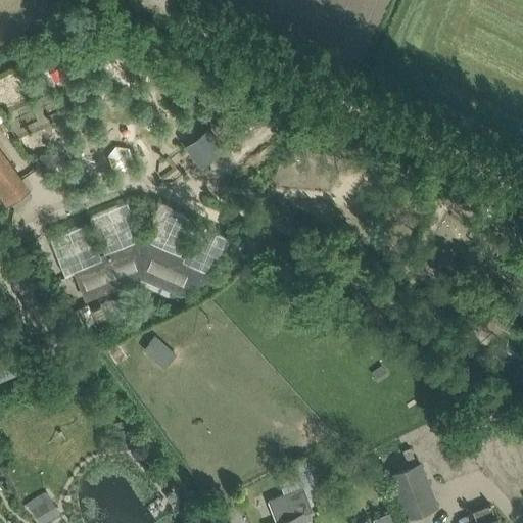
[(0,187),(10,202),(27,190),(0,152),(0,187)]
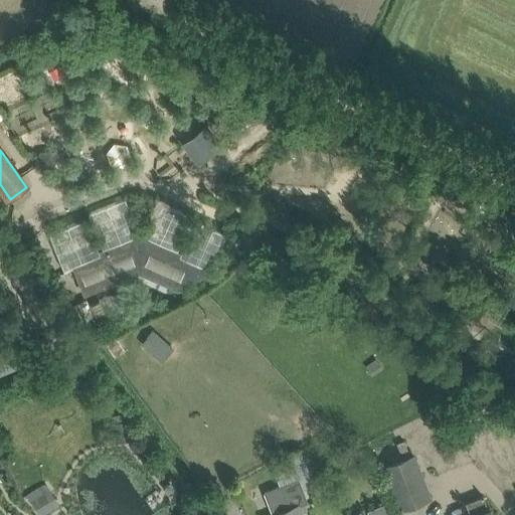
[(125,200),(88,214),(101,249),(138,235),(125,200)]
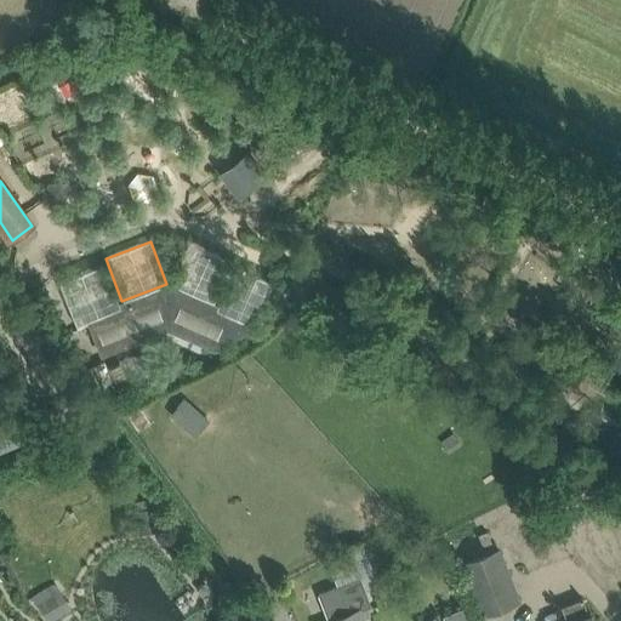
[(232,262),(188,244),(171,286),(215,303),(232,262)]
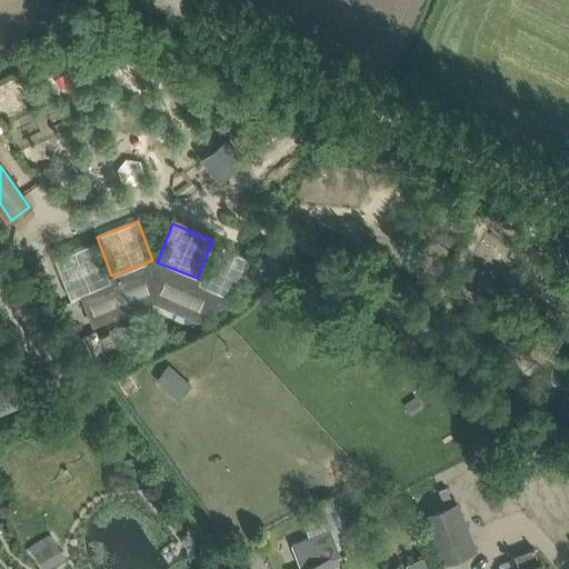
[(568,239),(559,235),(555,245),(568,251),(568,239)]
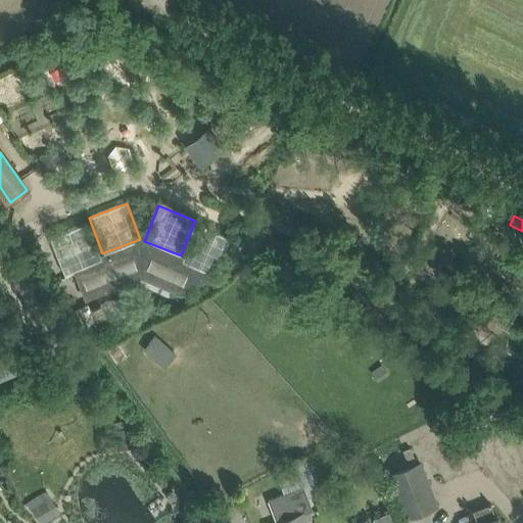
[(87,223),(49,237),(62,273),(100,258),(87,223)]
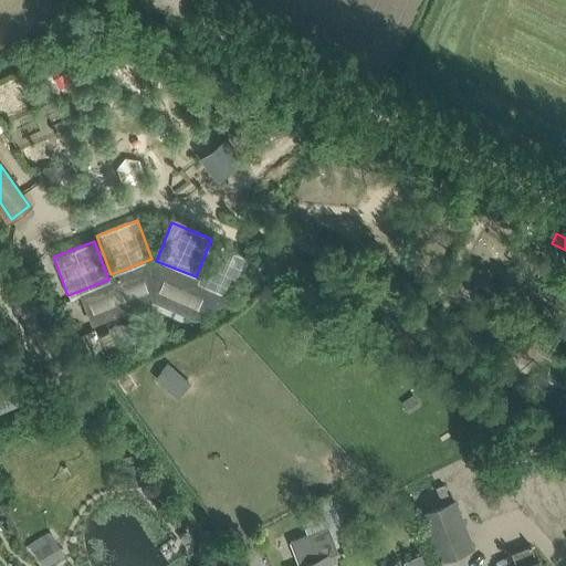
[(254,261),(215,245),(198,283),(238,300),(254,261)]
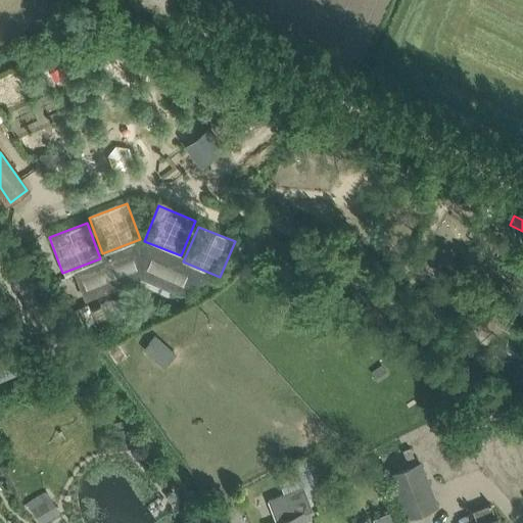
[(106,262),(75,275),(87,304),(88,303),(143,280),(189,297),(194,285),(206,290),(212,275),(182,262),(184,258),(144,242),(104,257),(106,262)]
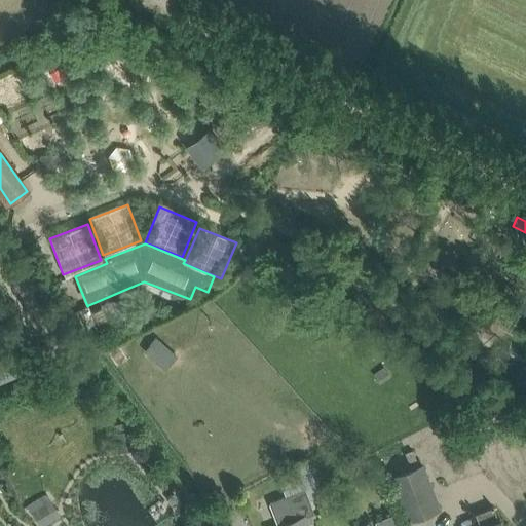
[(126,295),(115,300),(119,309),(130,304),(126,295)]
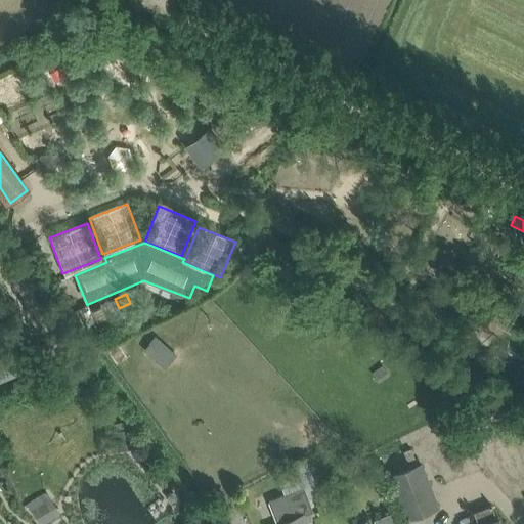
[(87,305),(79,308),(92,338),(113,329),(101,306),(91,311),(88,304),(87,305)]
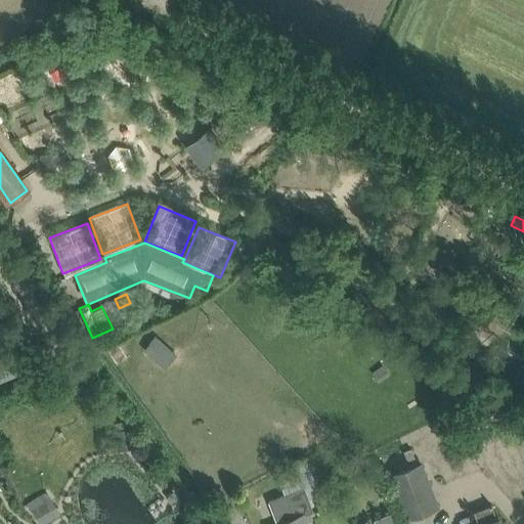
[(155,337),(142,351),(164,369),(176,355),(155,337)]
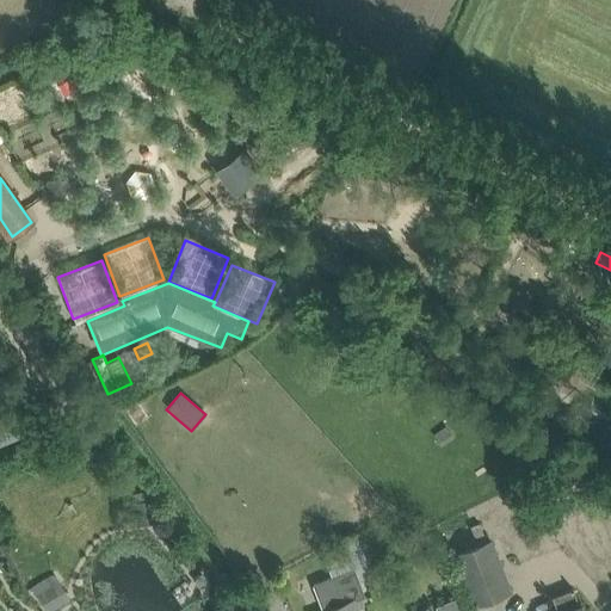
[(454,438),(445,427),(433,436),(442,448),(454,438)]
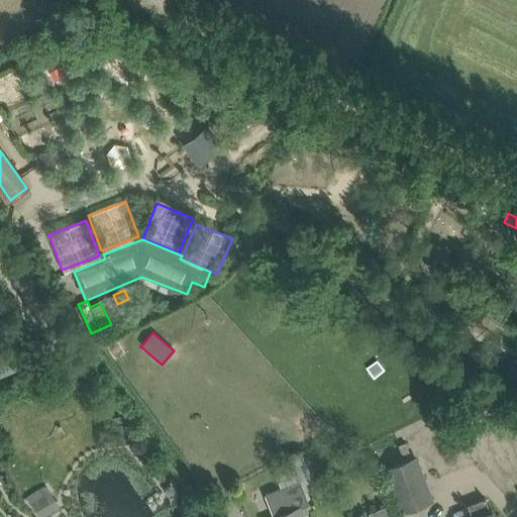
[(512,369),(506,381),(513,384),(516,382),(516,370),(514,371),(512,369)]
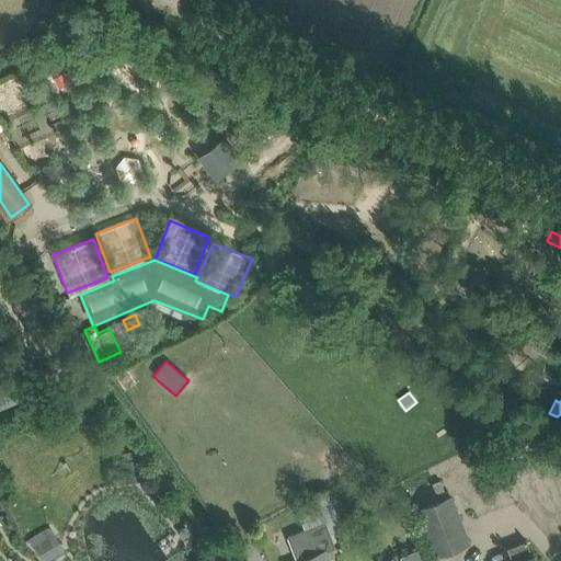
[(343,529),(327,487),(313,493),(318,505),(324,521),(330,535),(343,529)]
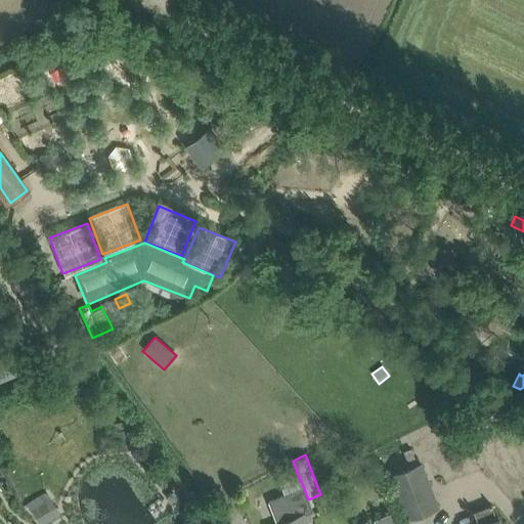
[(420,464),(391,476),(408,519),(437,507),(420,464)]
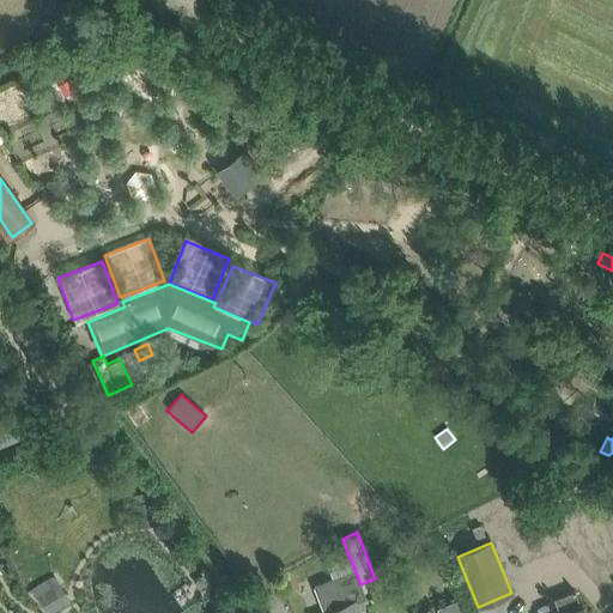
[(332,578),(314,586),(323,612),(359,612),(356,602),(366,599),(360,584),(354,569),(347,552),(334,557),(327,566),(332,578)]
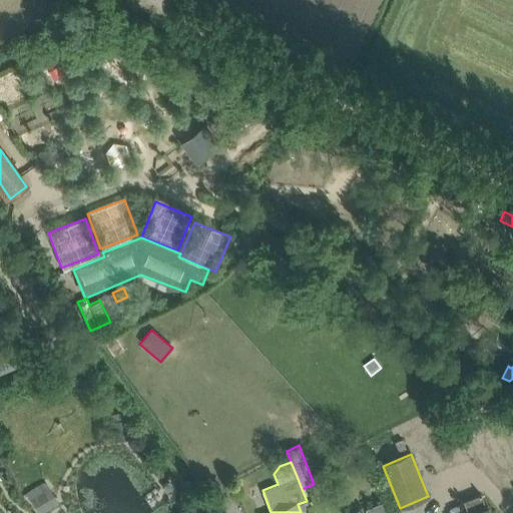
[(170,480),(162,487),(169,497),(178,490),(170,480)]
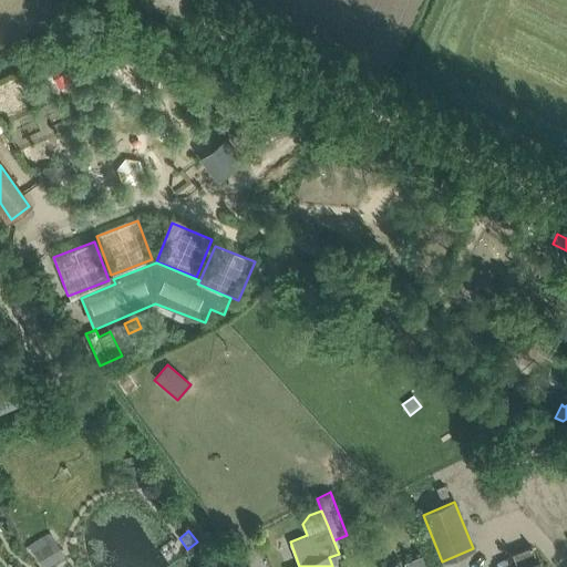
[(30,545),(43,566),(48,566),(65,556),(51,533),(30,545)]
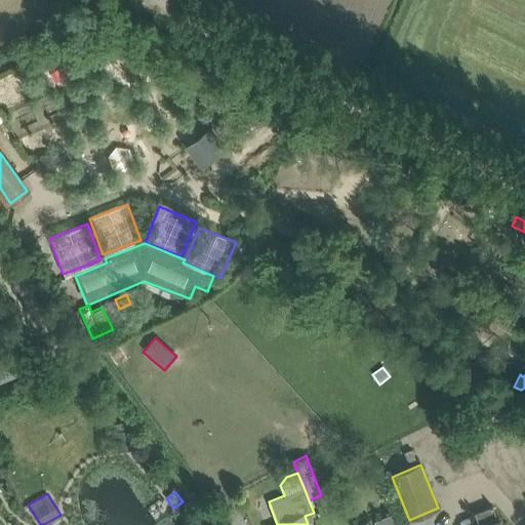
[(501,524),(499,519),(498,520),(492,506),(475,513),(479,524),(501,524)]
